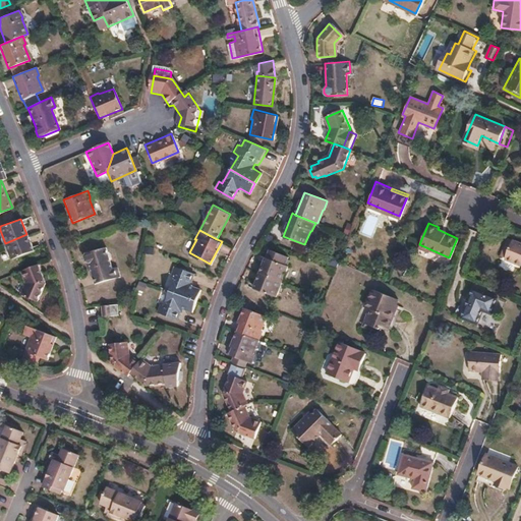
[(26,234),(5,243),(11,258),(32,249),(26,234)]
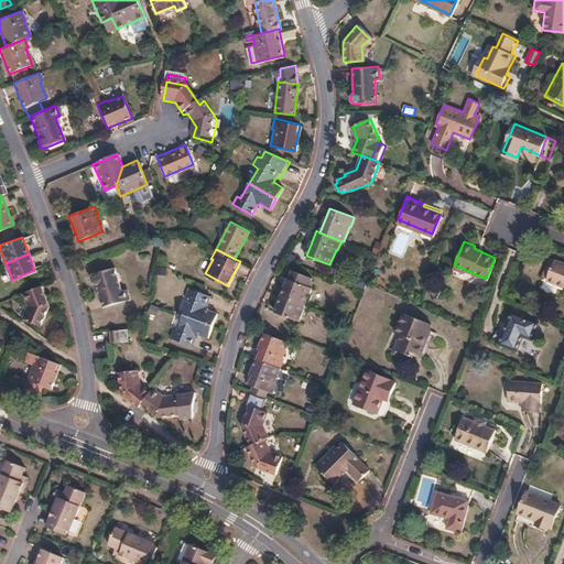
[(553,269),(549,279),(563,285),(563,261),(553,257),(549,267),(553,269)]
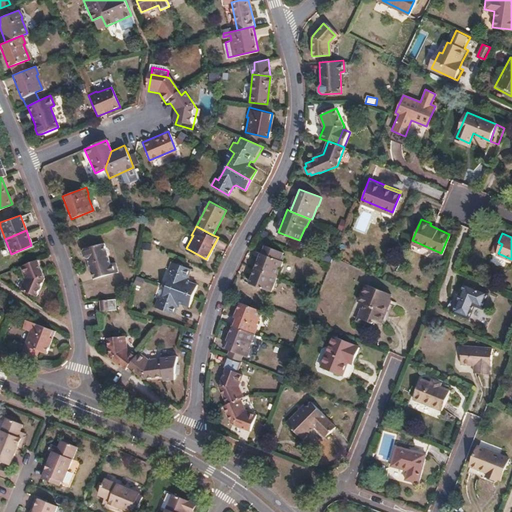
[(85,249),(84,252),(85,256),(87,257),(94,278),(118,270),(115,261),(110,263),(104,242),(85,249)]
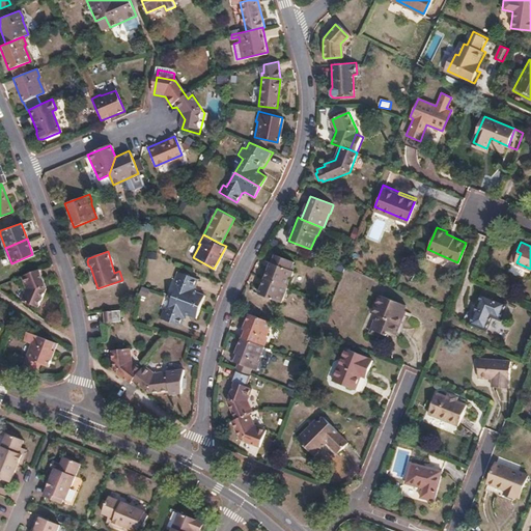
[(271,262),(266,277),(287,286),(294,271),(290,270),(294,261),(276,254),(273,262),(271,262)]
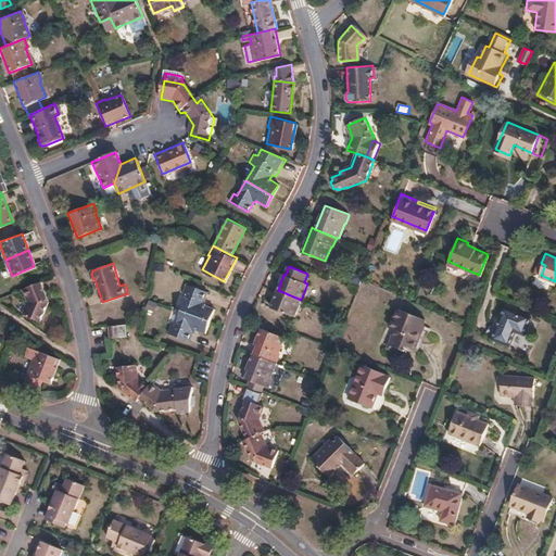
[(39,281),(21,290),(26,304),(23,315),(39,321),(47,303),(39,281)]
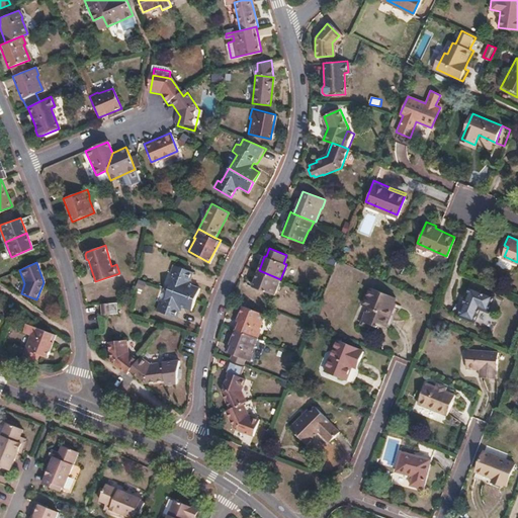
[(173,274),(168,288),(194,298),(198,287),(190,284),(189,280),(192,271),(173,264),(170,272),(173,274)]
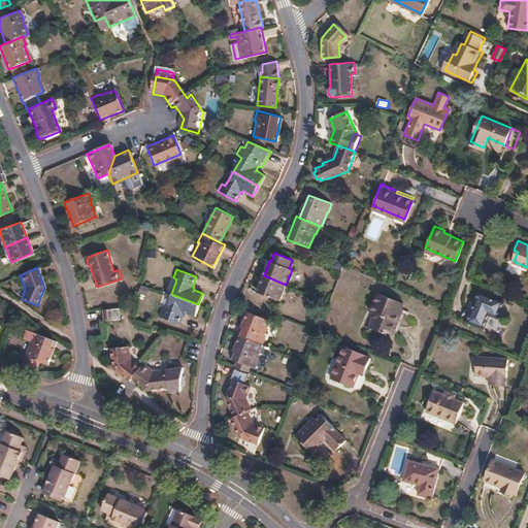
[(286,285),(264,275),(258,292),(279,300),(286,285)]
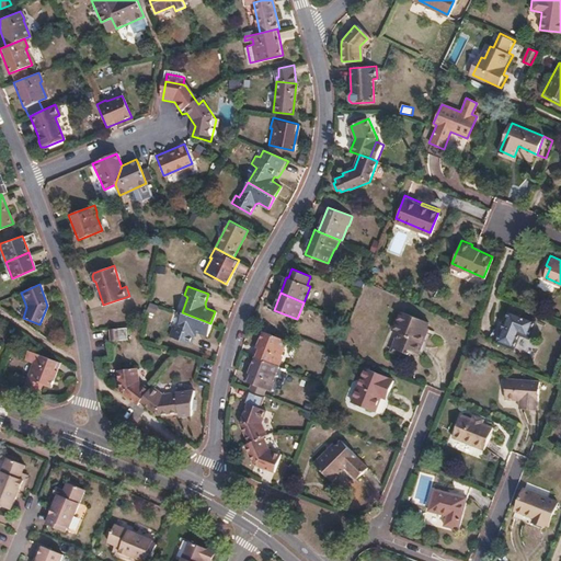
[(148,312),(157,315),(159,306),(150,304),(148,312)]
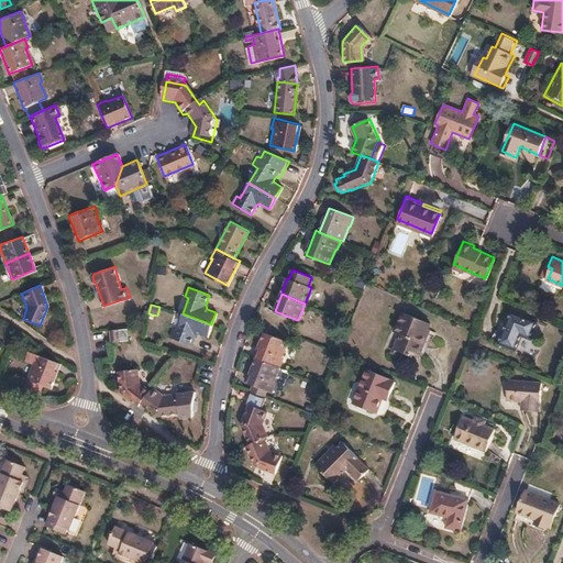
[(511,310),(497,342),(515,350),(521,334),(530,339),(538,321),(511,310)]
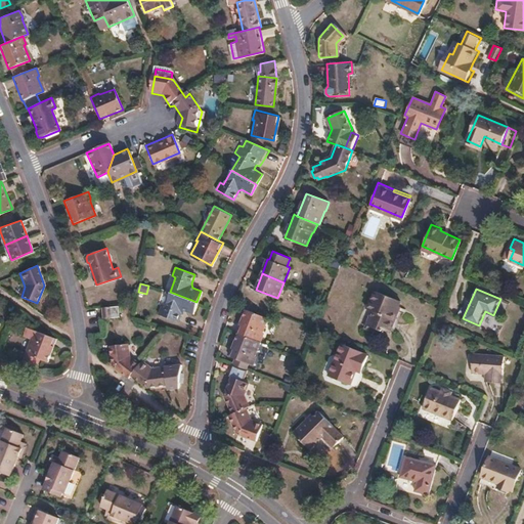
[(369,298),(365,306),(374,310),(373,313),(370,313),(369,315),(366,323),(382,330),(383,328),(390,331),(401,301),(375,290),(372,299),(369,298)]
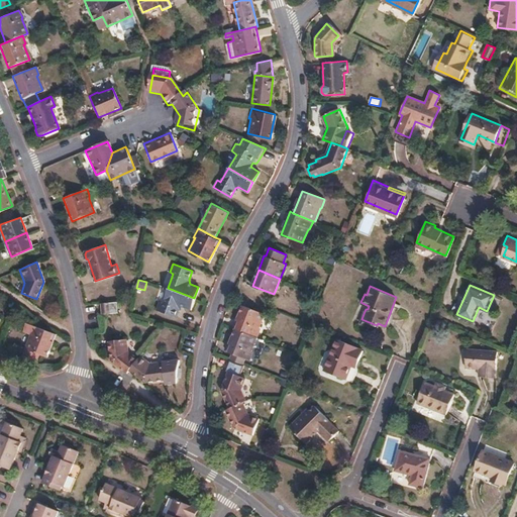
[(194,298),(168,288),(162,302),(160,302),(157,309),(175,316),(179,306),(181,305),(190,308),(194,298)]
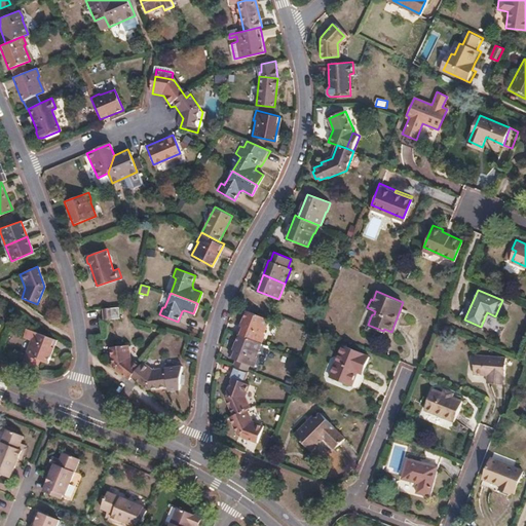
[(109,306),(107,317),(119,316),(117,305),(109,306)]
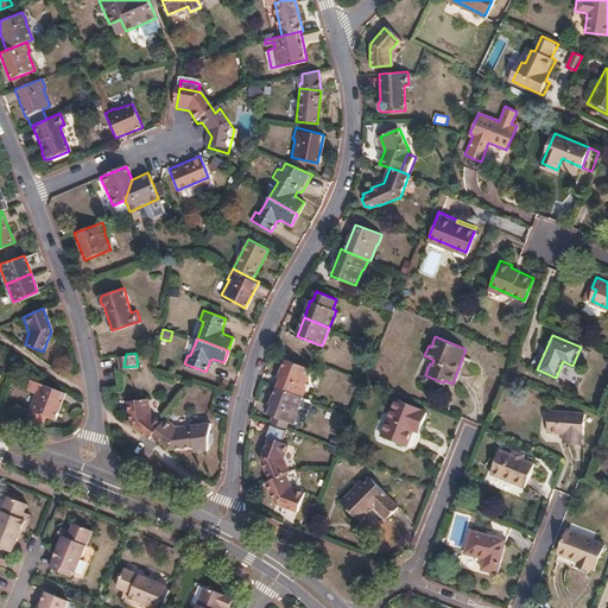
[(126,354),(116,355),(118,368),(124,367),(126,354)]
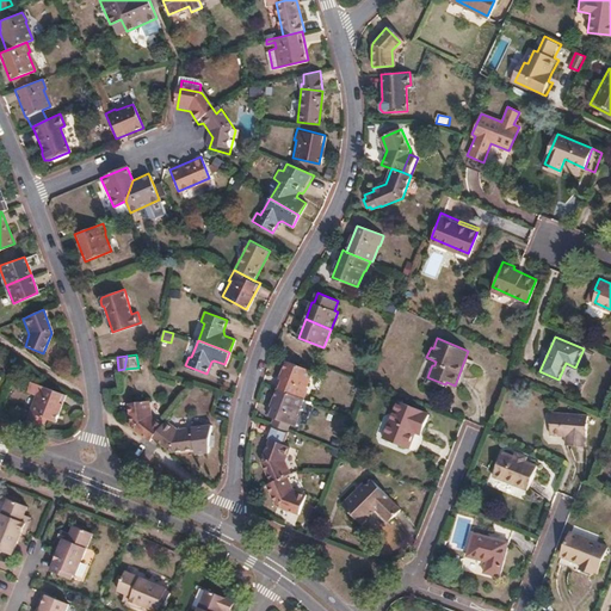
[(277,388),(278,388),(304,399),(309,387),(307,386),(313,370),(288,360),(277,388)]
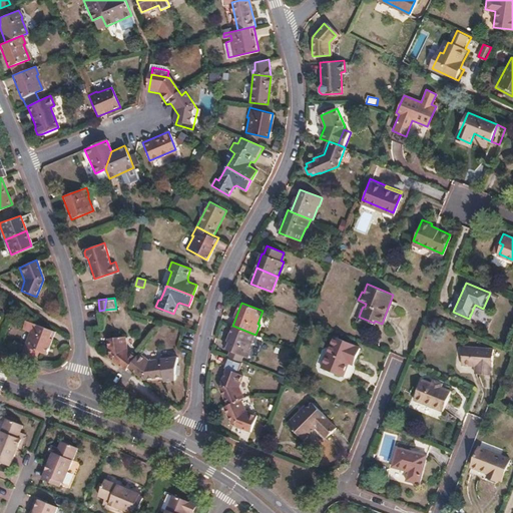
[(29,331),(20,355),(34,360),(37,350),(44,353),(52,332),(29,324),(27,330),(29,331)]
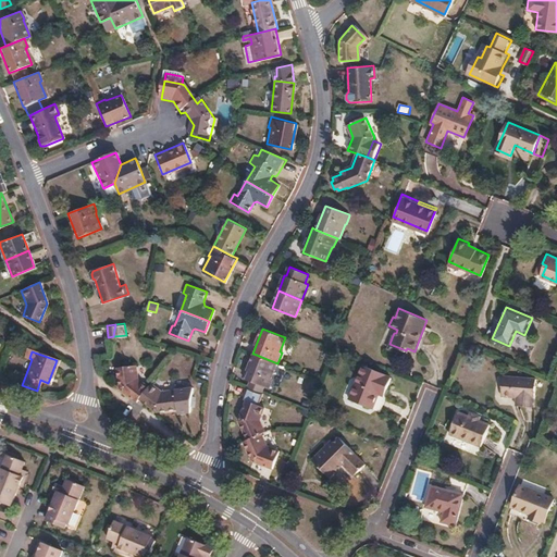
[(277,363),(254,354),(244,379),(250,381),(263,385),(269,387),(272,381),(272,378),(277,363)]
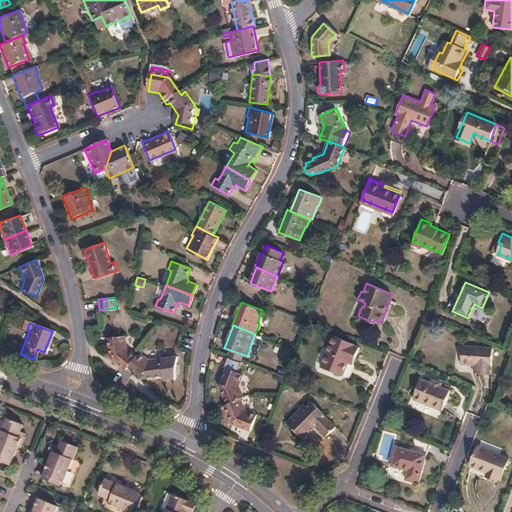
[(128,366),(137,354),(127,347),(125,335),(108,338),(110,356),(126,369),(128,366)]
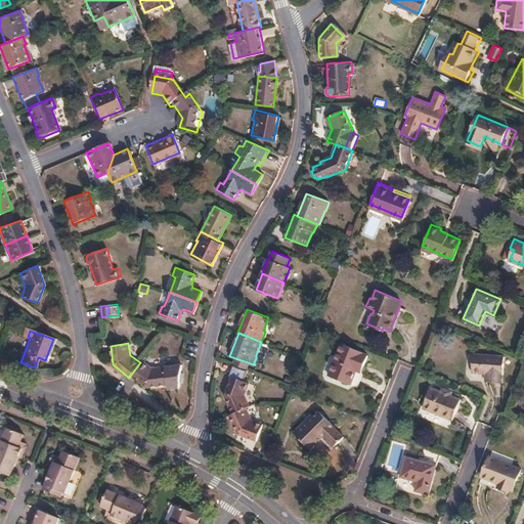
[(329,375),(349,384),(358,362),(363,364),(367,355),(361,353),(361,351),(342,343),(329,375)]
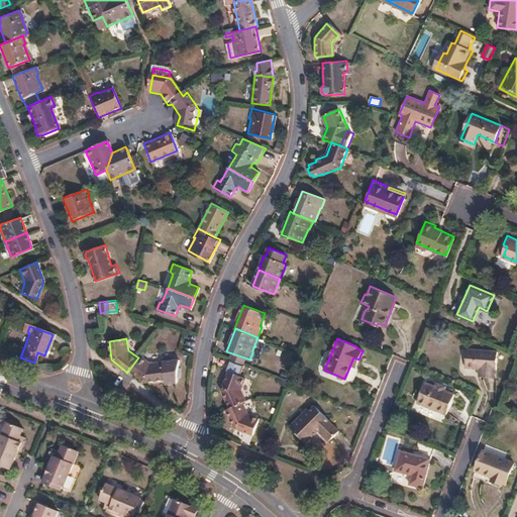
[(469,348),(468,368),(481,369),(481,376),(496,377),(498,350),(469,348)]
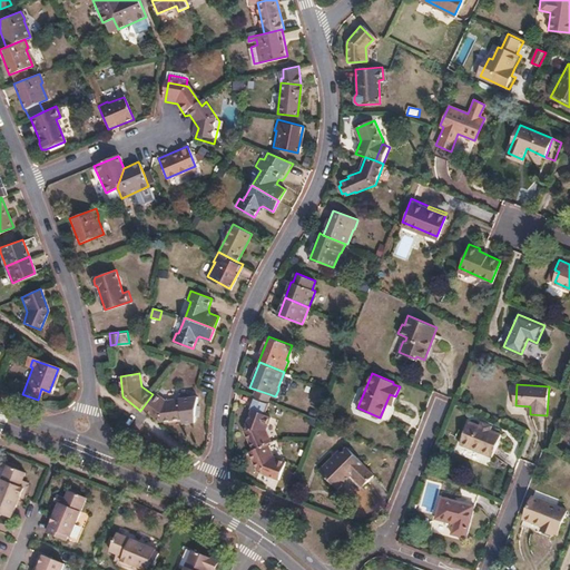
[(253,395),(267,401),(269,394),(256,390),(253,395)]
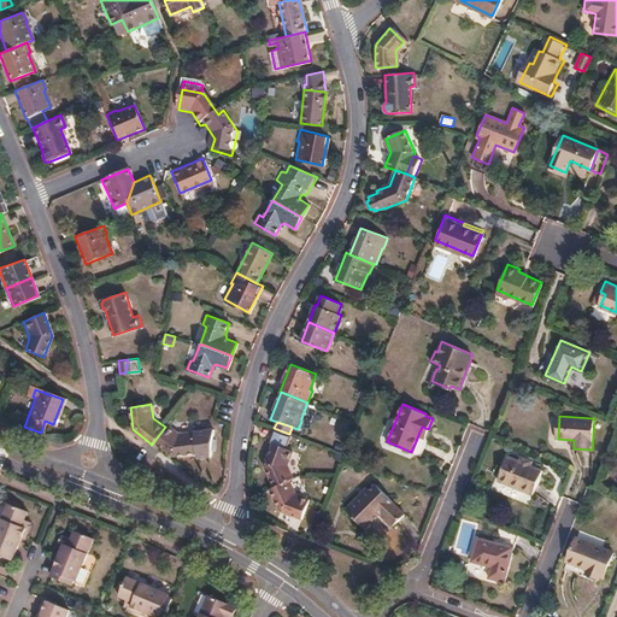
[(168,423),(165,427),(154,441),(174,456),(197,453),(194,432),(180,433),(168,423)]
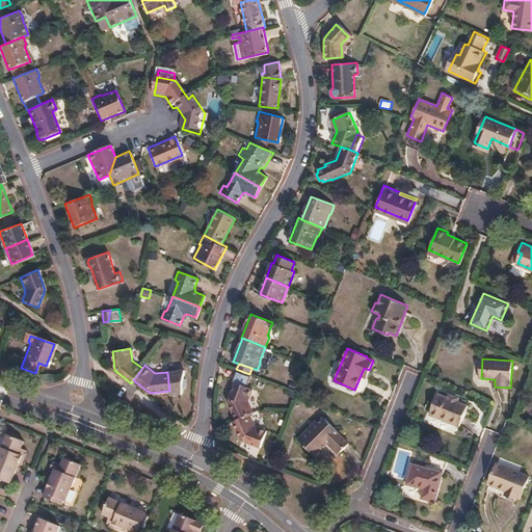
[(236,381),(246,386),(250,374),(249,374),(236,369),(232,380),(236,381)]
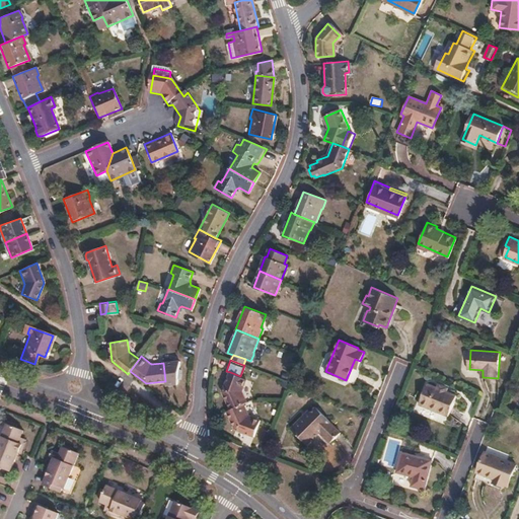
[(240,376),(230,372),(223,390),(230,409),(244,402),(246,401),(242,391),(246,378),(240,376)]
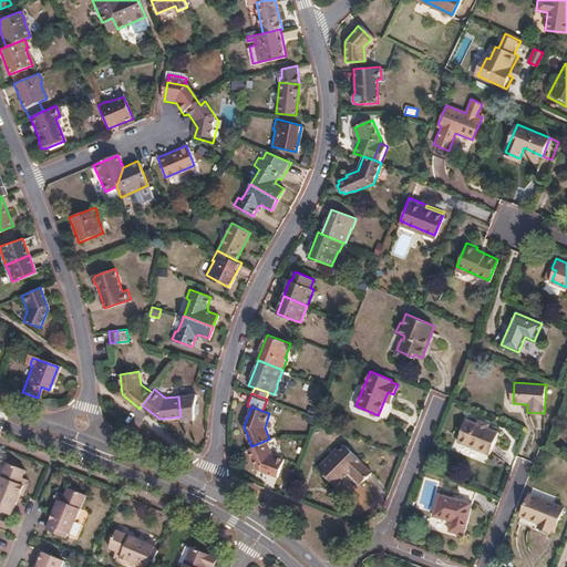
[(486,425),(476,422),(465,418),(455,440),(486,453),(496,430),(486,425)]
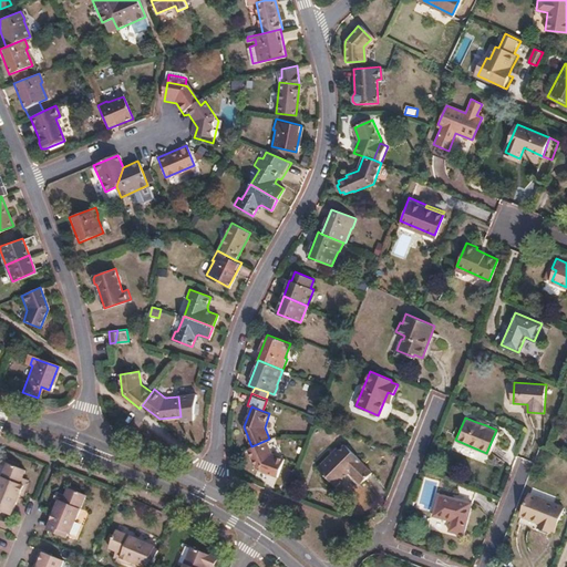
[(251,446),(248,449),(257,468),(277,476),(285,457),(271,452),(267,440),(251,446)]
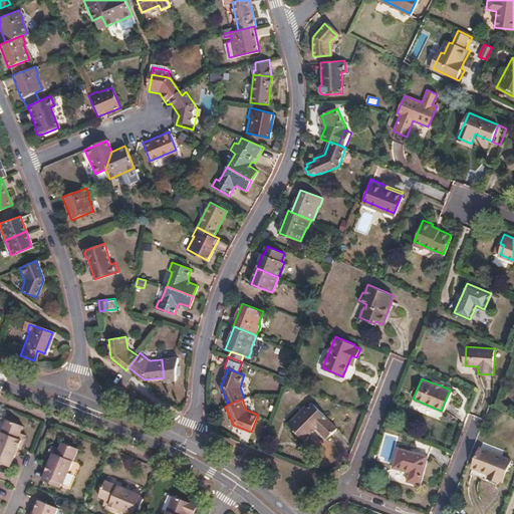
[(299,415),(287,427),(303,442),(319,426),(329,435),(335,429),(324,420),(324,418),(311,406),(301,416),(299,415)]
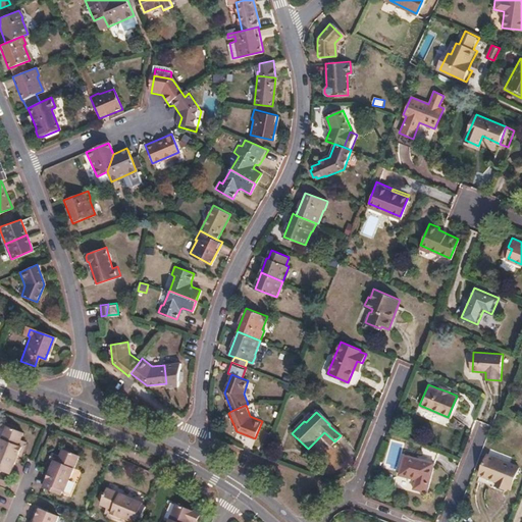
[(7,429),(0,446),(0,471),(9,476),(18,457),(20,458),(23,451),(21,450),(23,444),(19,442),(22,434),(7,429)]
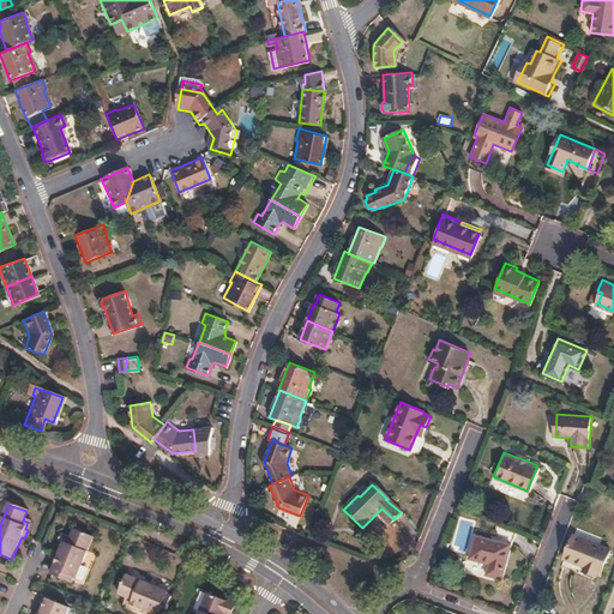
[(56,551),(47,573),(66,582),(68,577),(71,578),(88,536),(71,529),(67,536),(64,536),(61,542),(56,541),(54,549),(56,551)]
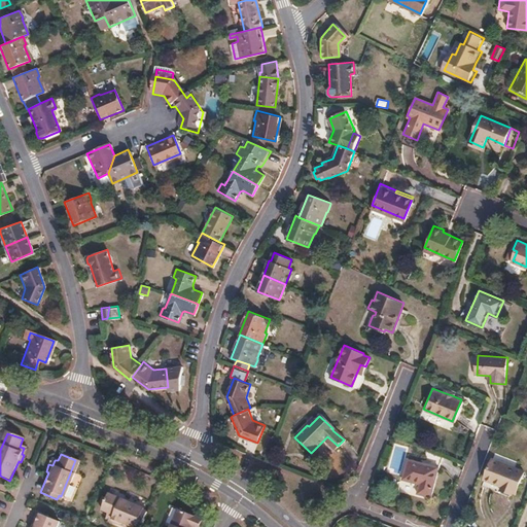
[(407,458),(400,478),(418,483),(416,492),(429,496),(436,466),(407,458)]
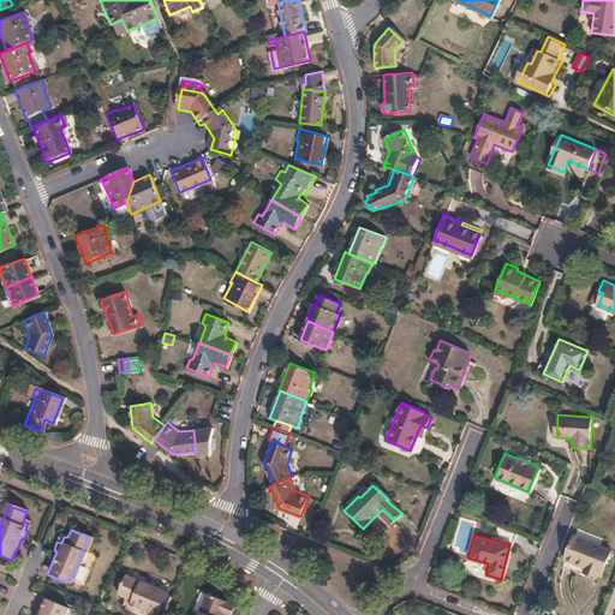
[(597,577),(598,572),(603,560),(608,561),(613,550),(586,539),(574,535),(565,559),(585,567),(584,571),(597,577)]
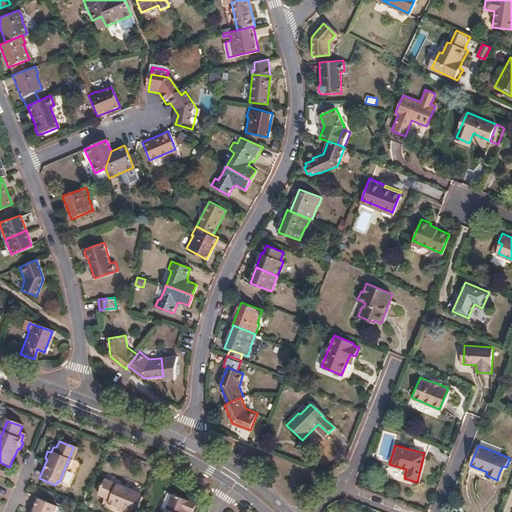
[(102,479),(95,495),(102,498),(101,501),(106,503),(105,505),(113,509),(114,506),(127,511),(132,511),(139,497),(135,496),(136,494),(102,479)]
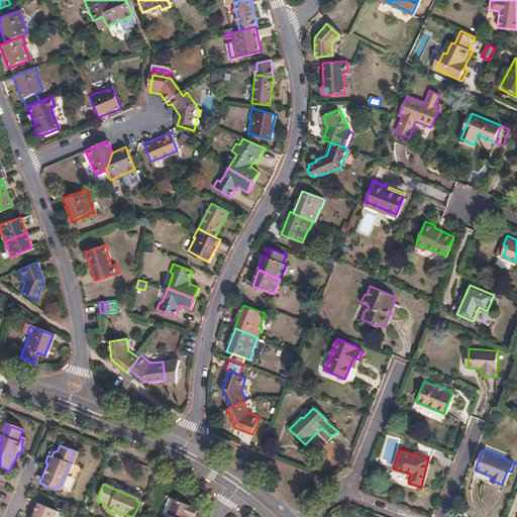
[(174,500),(167,516),(193,516),(195,515),(196,512),(192,508),(174,500)]
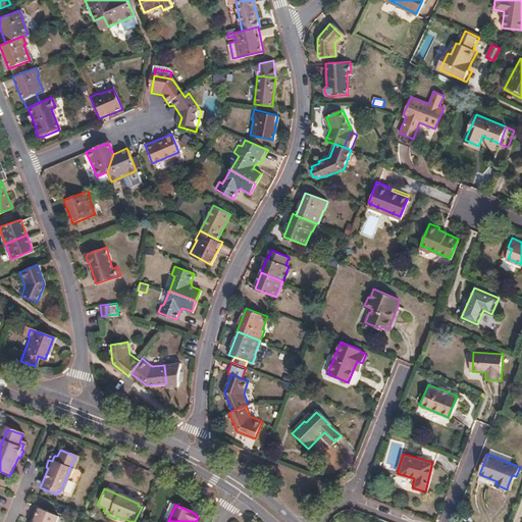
[(55,521),(57,518),(39,510),(34,521),(55,521)]
